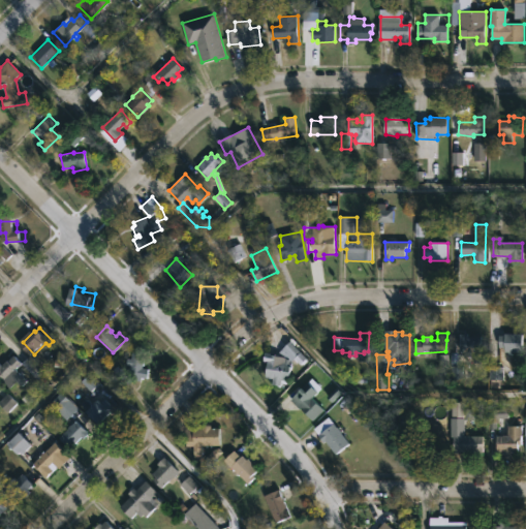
[(467,335),(467,337),(481,337),(481,344),(484,344),(484,352),(474,352),(474,356),(466,356),(466,352),(459,352),(459,334),(467,335)]
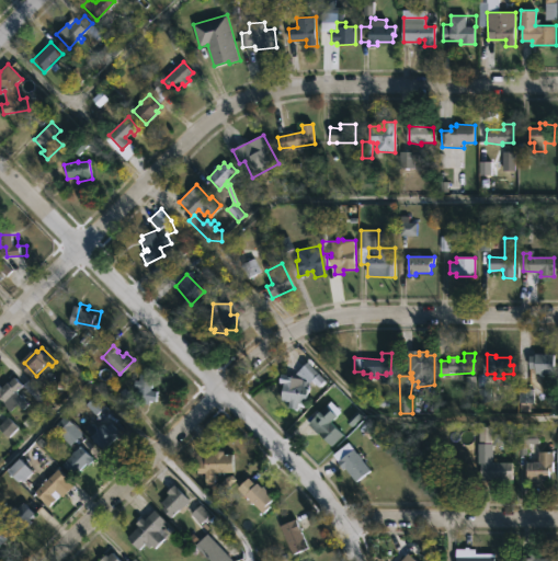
[(554,354),(554,374),(535,374),(535,369),(530,369),(530,356),(536,356),(536,354),(554,354)]
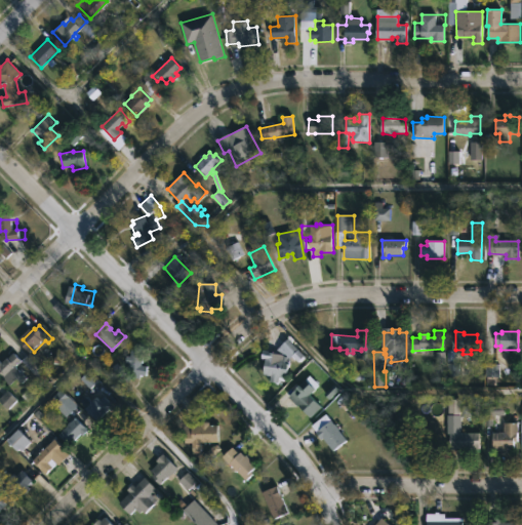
[(142,355),(142,366),(147,366),(147,370),(149,370),(148,373),(146,373),(146,376),(141,376),(141,378),(128,376),(129,364),(125,364),(126,356),(130,357),(131,348),(143,350),(142,355)]
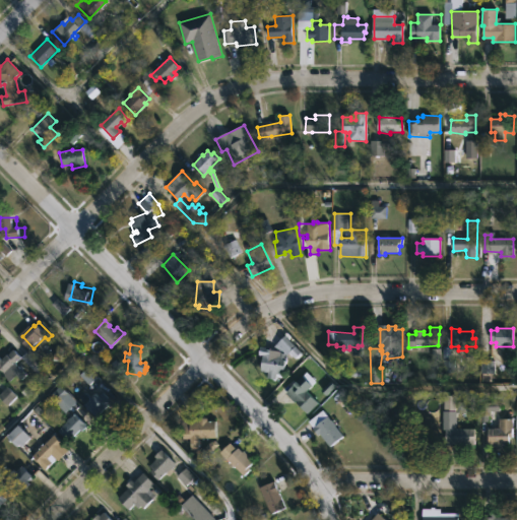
[(287,356),(284,376),(277,375),(277,380),(267,378),(267,373),(261,372),(263,355),(259,355),(260,347),(280,351),(280,355),(287,356)]
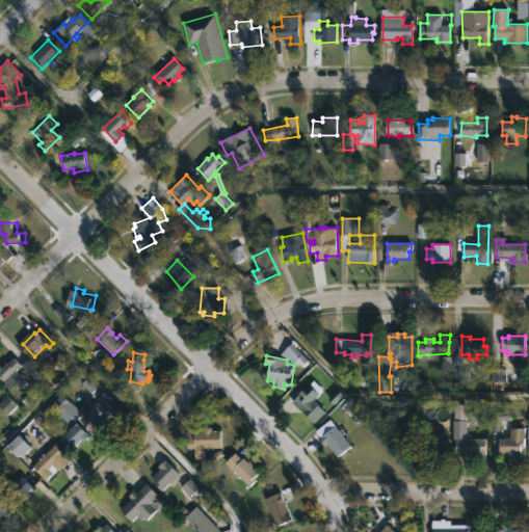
[(0,368),(14,357),(21,366),(16,370),(23,377),(7,392),(0,384),(0,368)]
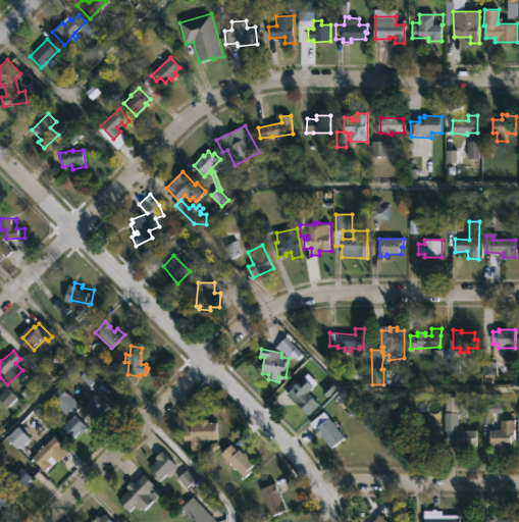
[(308,374),(318,383),(308,394),(319,405),(309,416),(288,395),(298,382),(299,383),(308,374)]
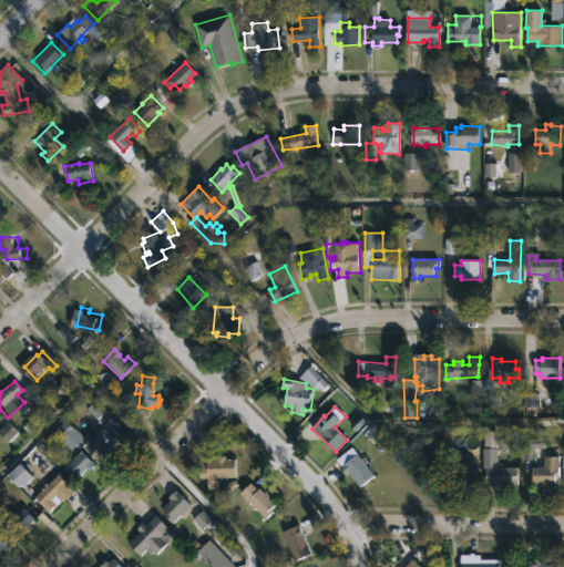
[(123,441),(110,428),(95,442),(110,455),(123,441)]
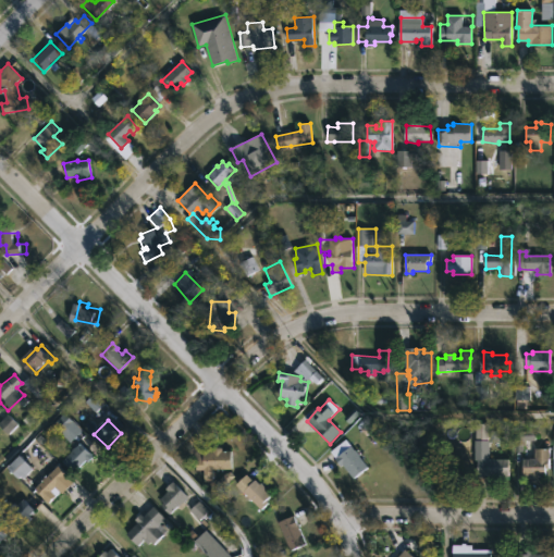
[(537,429),(536,448),(515,447),(516,429),(537,429)]
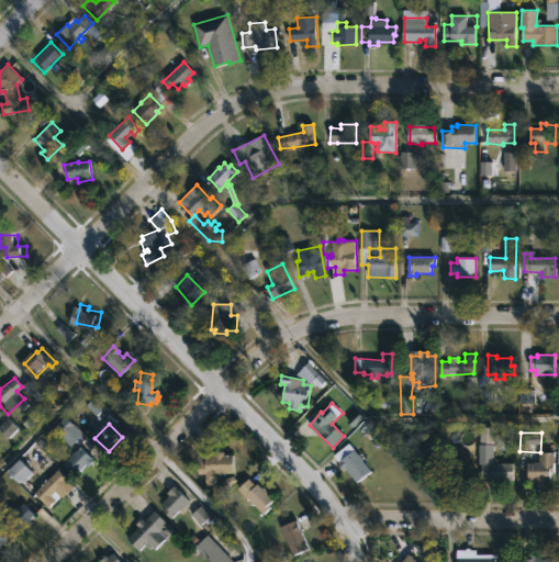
[(353,447),(359,456),(360,454),(371,472),(357,483),(346,470),(344,471),(334,456),(350,444),(353,447)]
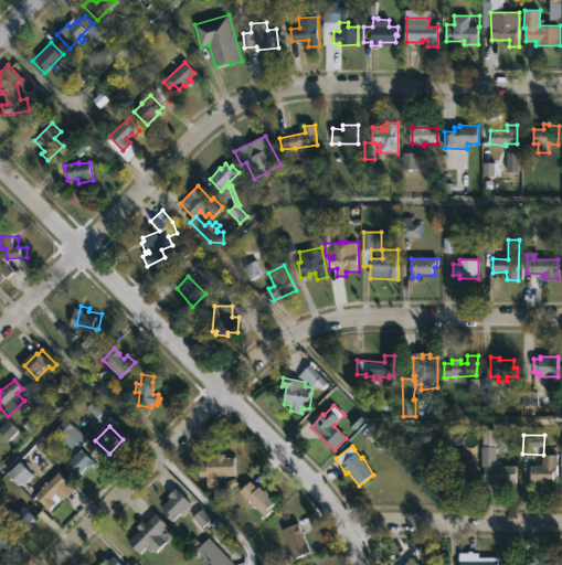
[(67,469),(82,482),(98,464),(85,450),(67,469)]
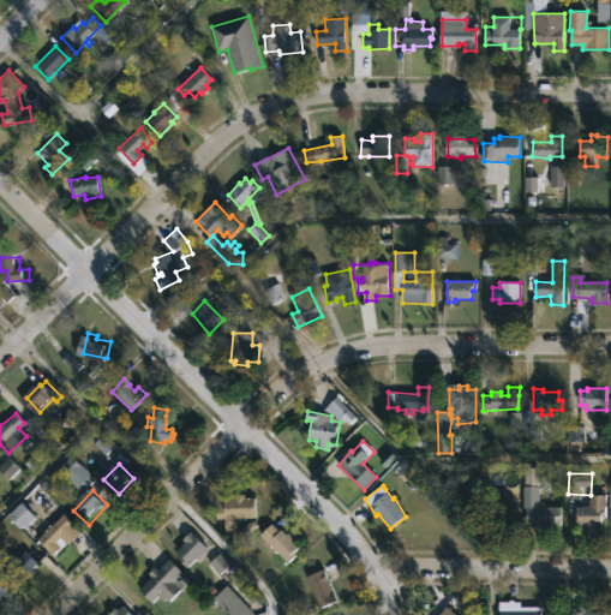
[(245,494),(245,496),(255,496),(256,517),(235,517),(235,526),(225,526),(225,517),(216,517),(215,497),(234,496),(234,494),(245,494)]
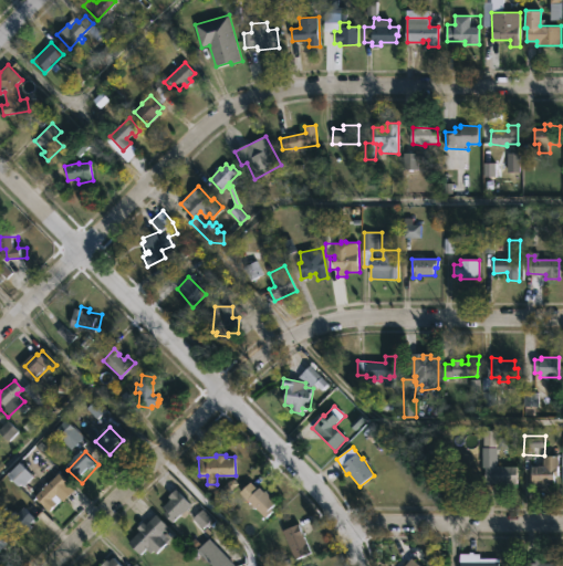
[(549,484),(549,488),(539,488),(539,484),(531,484),(531,468),(543,468),(543,457),(559,457),(559,477),(555,477),(555,484),(549,484)]
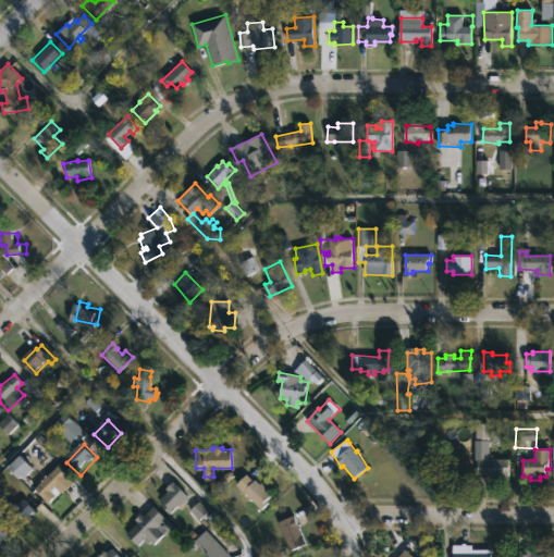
[(14,469),(26,481),(38,470),(26,458),(14,469)]
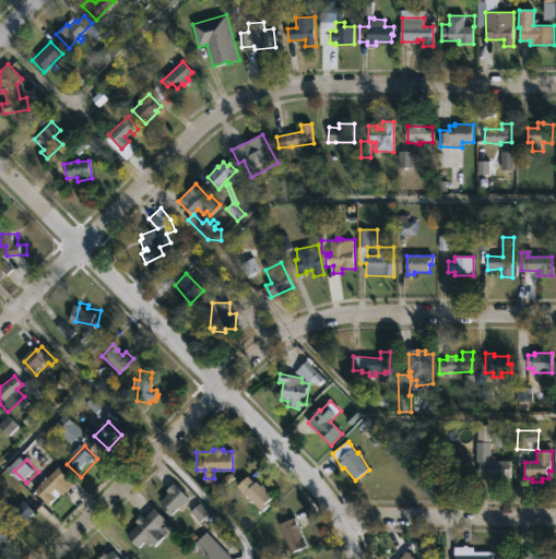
[(484,478),(480,478),(480,461),(512,461),(512,478),(484,478)]
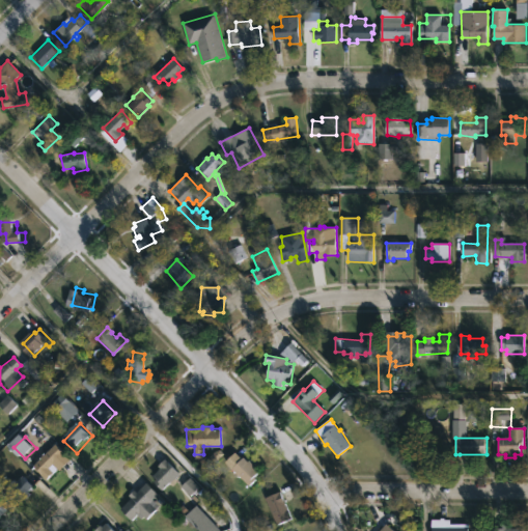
[(70,459),(62,467),(56,460),(49,468),(53,472),(46,478),(33,466),(56,444),(70,459)]
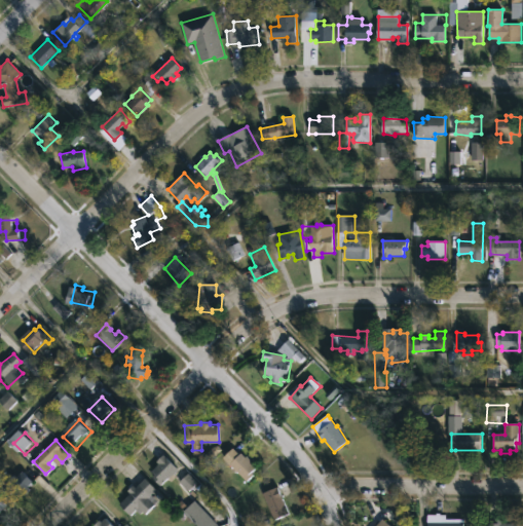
[(235,449),(239,453),(240,451),(246,456),(247,455),(258,468),(247,480),(224,457),(234,447),(235,449)]
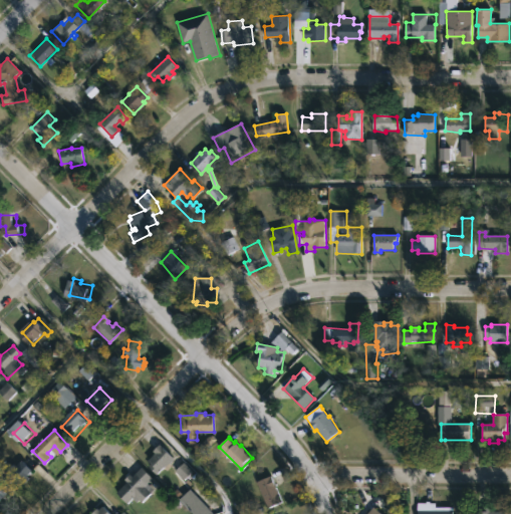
[(173,457),(157,473),(149,465),(152,463),(148,459),(155,452),(153,450),(160,443),(173,457)]
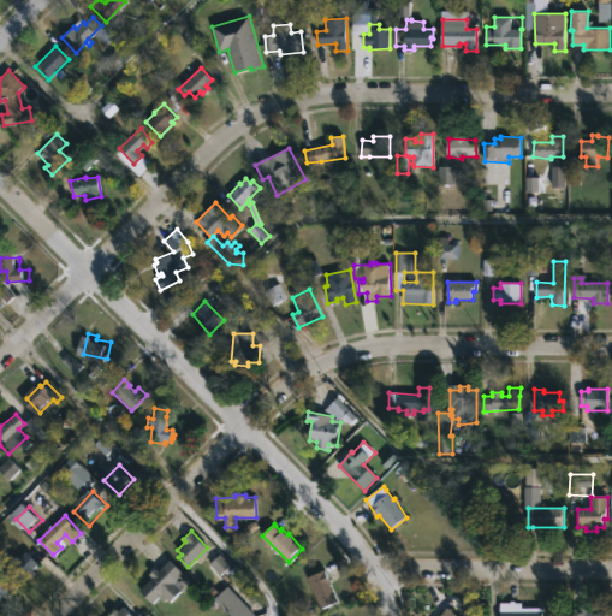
[(25,551),(36,563),(25,573),(28,576),(19,585),(7,570),(25,551)]
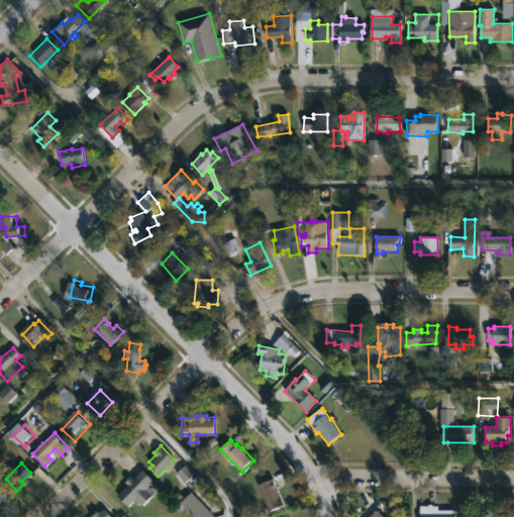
[(144,471),(153,480),(148,485),(156,491),(142,504),(135,498),(128,506),(117,495),(128,484),(125,481),(130,476),(132,478),(143,470),(144,471)]
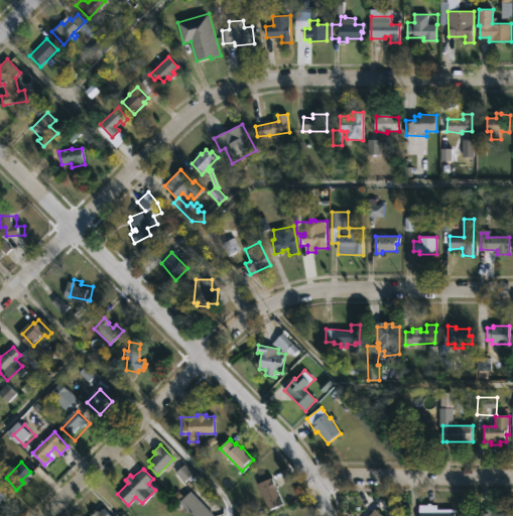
[(283,502),(269,508),(258,483),(272,477),(283,502)]
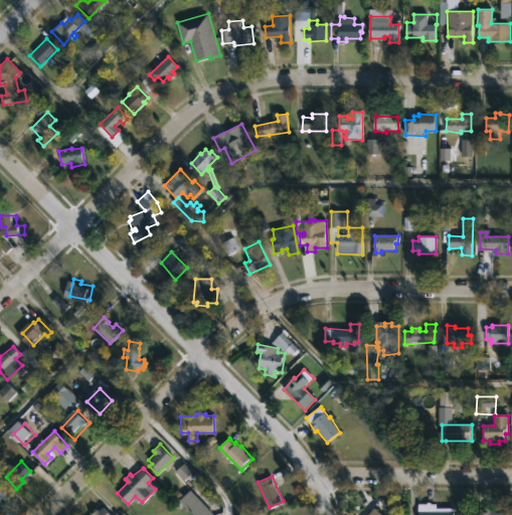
[(0,514),(4,511),(0,507),(11,497),(0,485),(0,514)]
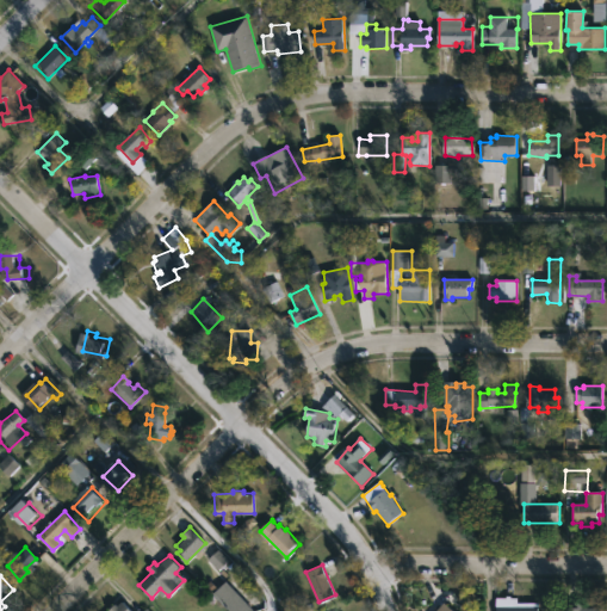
[(518,597),(518,602),(543,602),(543,610),(496,610),(496,597),(518,597)]
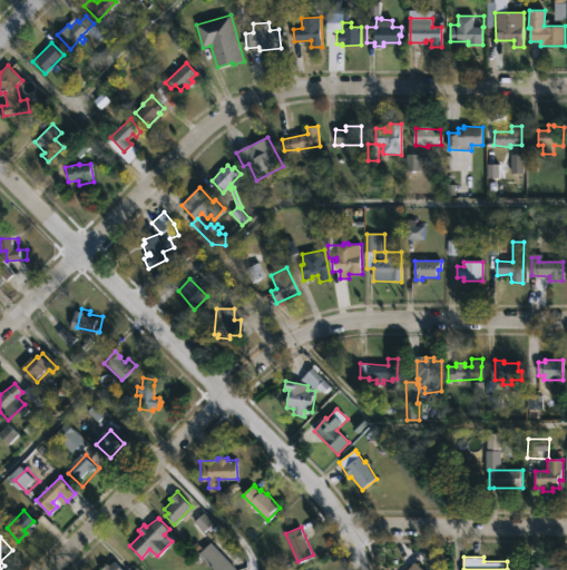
[(118,559),(130,569),(135,569),(139,566),(144,569),(106,569),(105,569),(111,561),(114,563),(118,559)]
